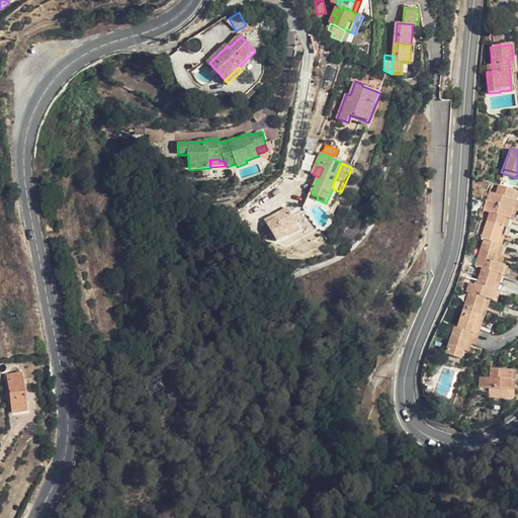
[(486,190),(483,199),(496,203),(509,208),(513,199),(509,197),(512,189),(496,184),(493,192),(486,190)]
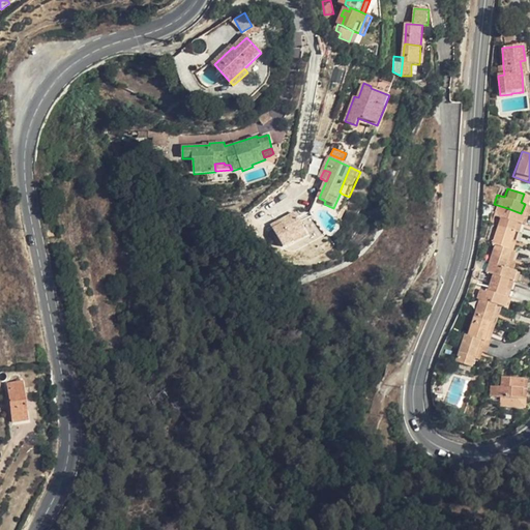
[(529,202),(529,196),(524,194),(521,202),(525,204),(521,213),(526,215),(529,202)]
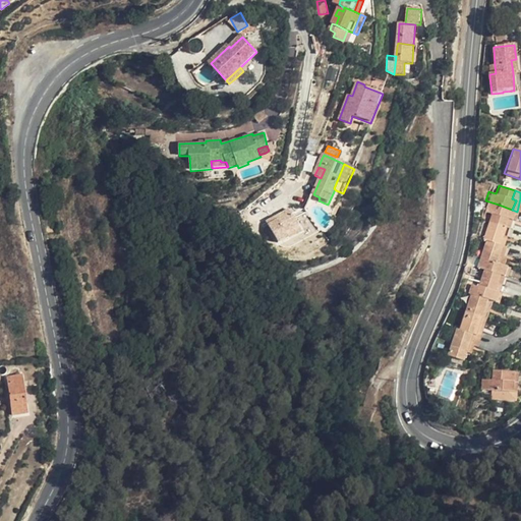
[(489,213),(486,222),(502,228),(505,218),(510,219),(512,210),(499,205),(485,200),(482,210),(489,213)]
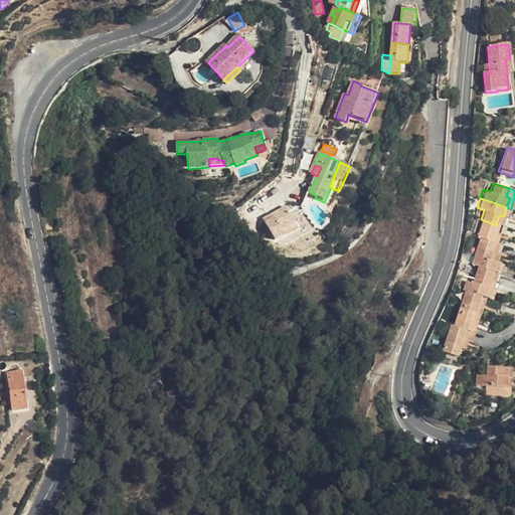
[(496,225),(502,227),(504,227),(511,209),(506,207),(504,216),(499,215),(496,225)]
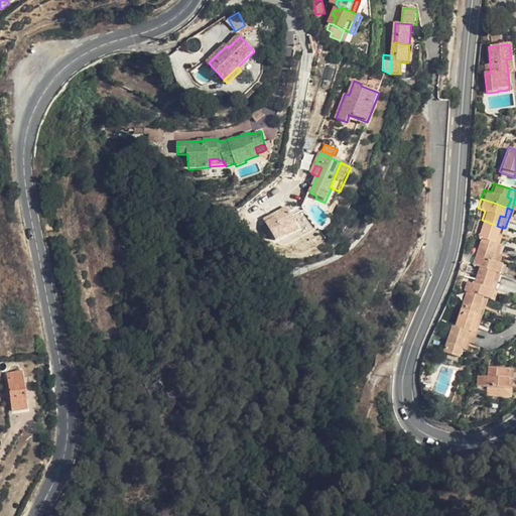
[(287,224),(289,230),(304,223),(298,213),(285,221),(287,224)]
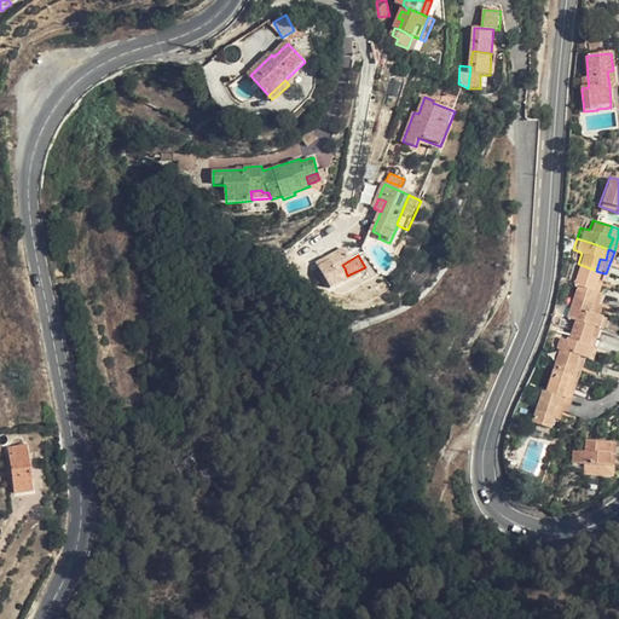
[(596,271),(578,264),(571,285),(576,287),(590,291),(596,271)]
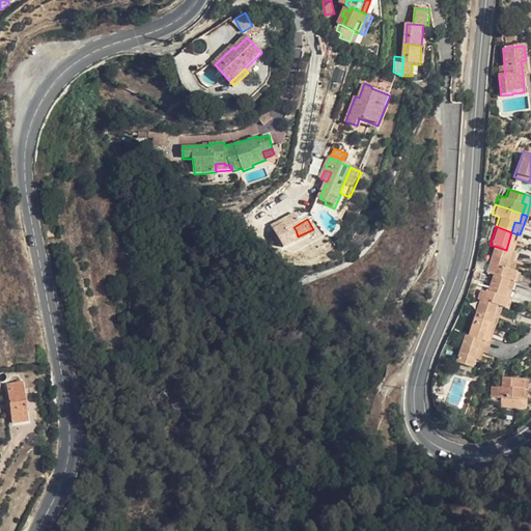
[(292,241),(298,236),(296,230),(288,233),(287,233),(279,238),(282,244),(291,240),(292,241)]
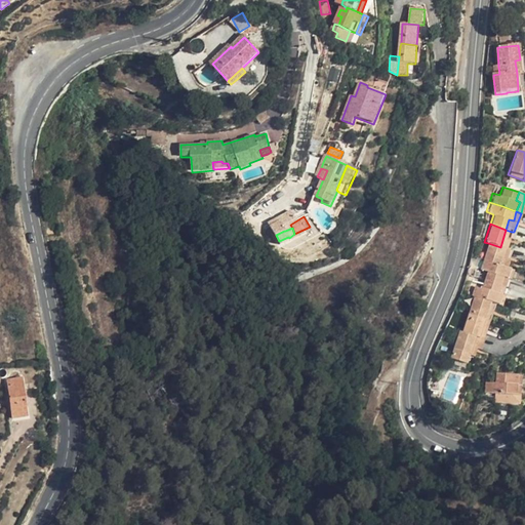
[(503,249),(507,249),(512,232),(506,230),(500,247),(503,249)]
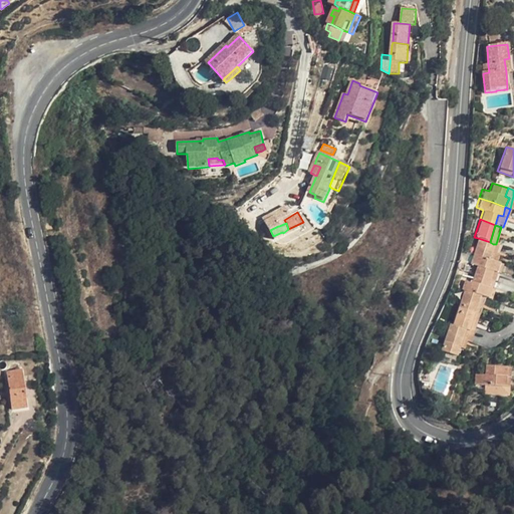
[(488,261),(493,244),(490,242),(478,238),(472,256),(488,261)]
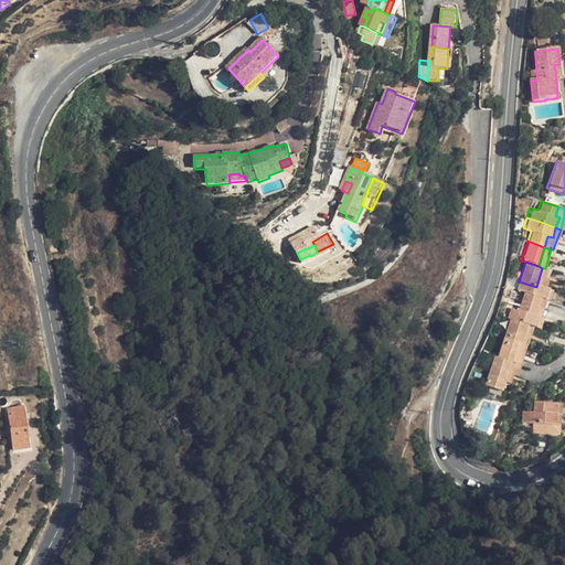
[(547,269),(545,268),(542,268),(536,287),(541,289),(547,269)]
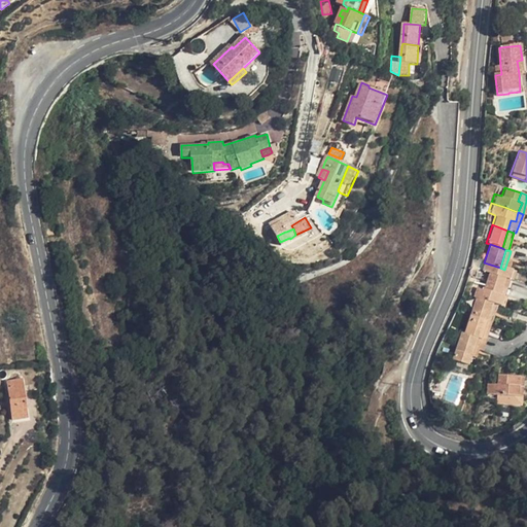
[(488,276),(485,285),(500,290),(503,281),(506,282),(511,272),(504,270),(500,268),(484,262),(481,273),(488,276)]
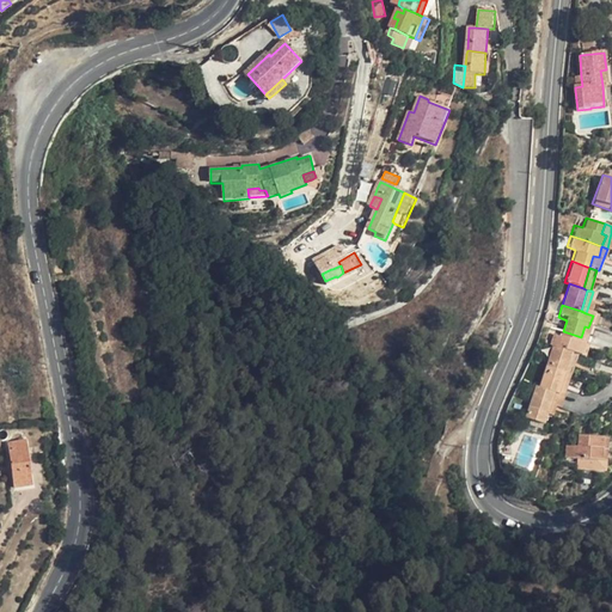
[(581,337),(589,340),(591,337),(598,317),(593,316),(588,328),(585,326),(581,337)]
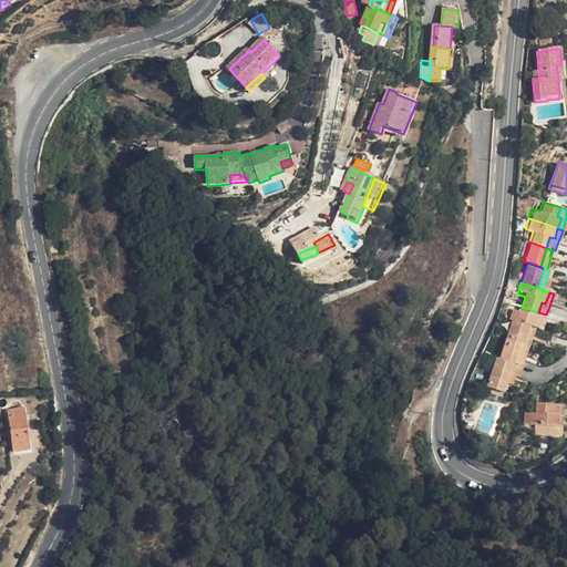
[(538,312),(522,307),(518,316),(511,313),(506,325),(508,325),(527,331),(533,333),(534,333),(538,323),(535,321),(538,312)]
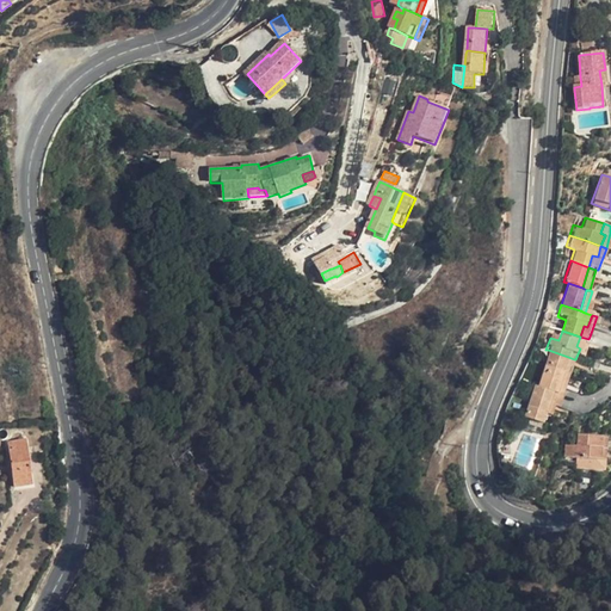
[(581,362),(588,339),(580,337),(576,346),(580,349),(575,359),(581,362)]
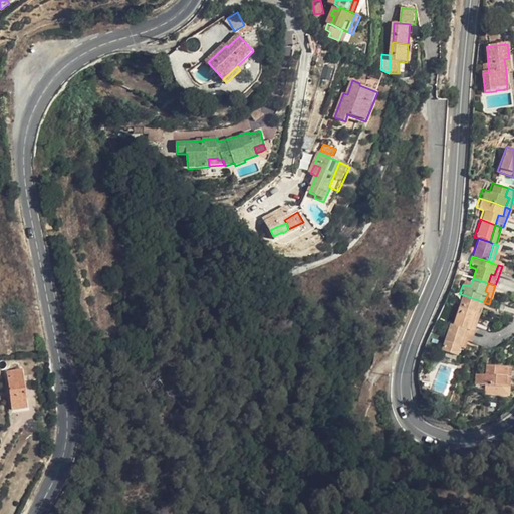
[(471,318),(478,300),(461,294),(455,313),(471,318)]
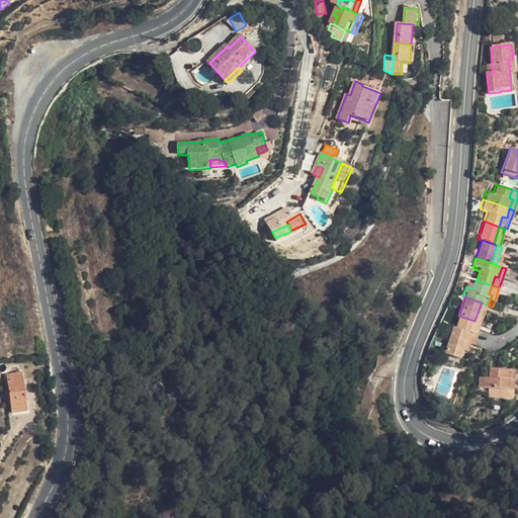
[(481,321),(487,305),(482,303),(475,321),(480,323),(481,321)]
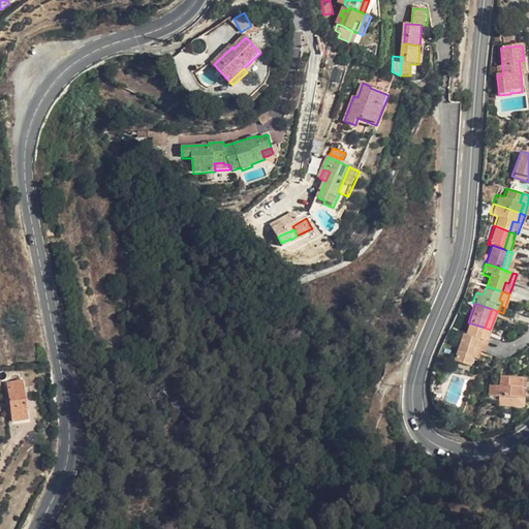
[(483,335),(485,328),(468,322),(462,340),(476,345),(479,346),(483,335)]
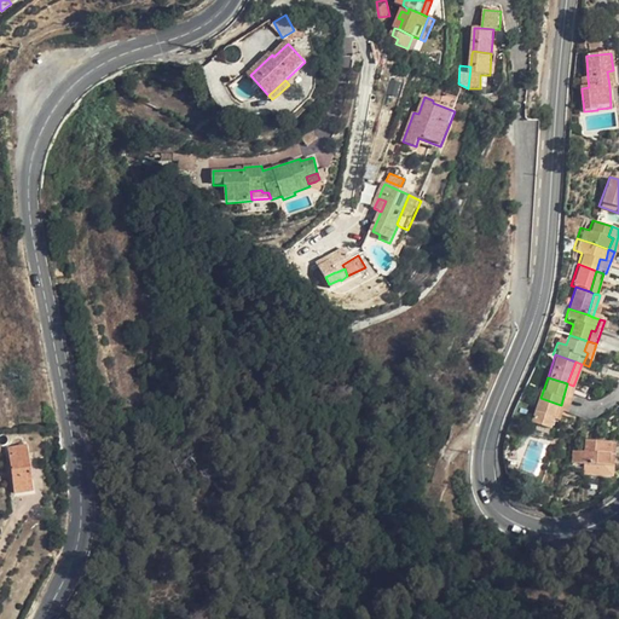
[(561,405),(562,405),(566,406),(573,386),(567,383),(565,392),(561,405)]
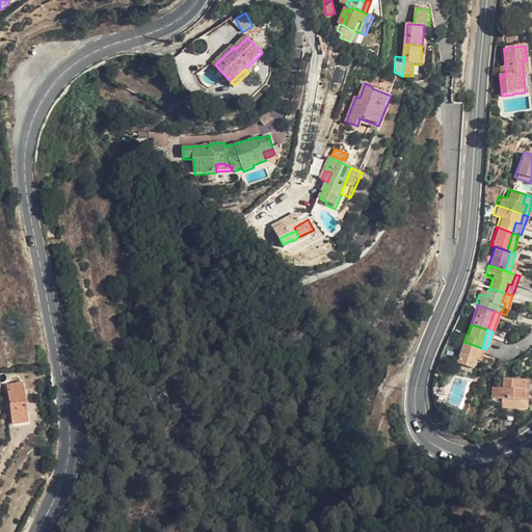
[(470,374),(473,366),(473,363),(479,347),(464,342),(461,341),(452,368),(470,374)]
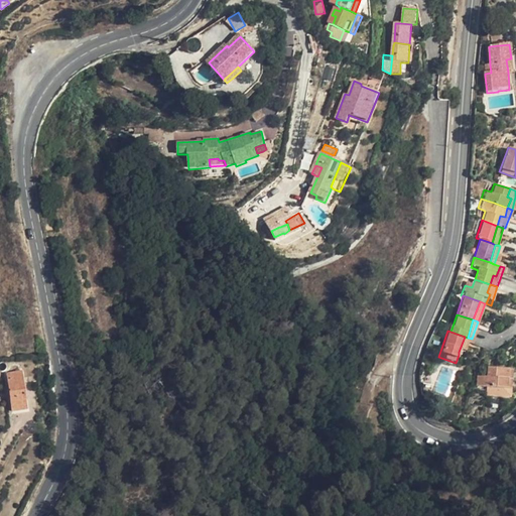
[(463,356),(469,338),(468,338),(465,337),(459,352),(459,355),(463,356)]
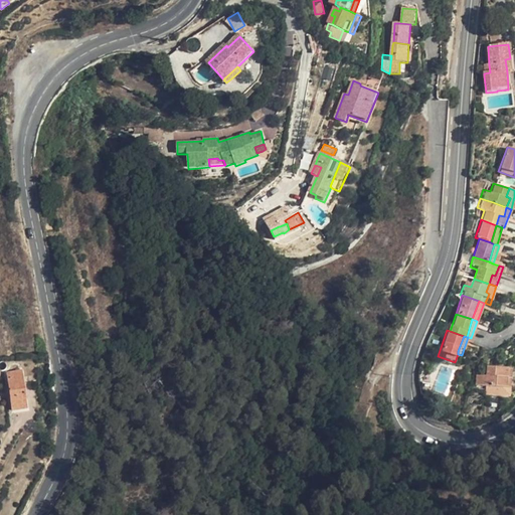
[(7,373),(12,410),(26,408),(23,376),(22,371),(7,373)]
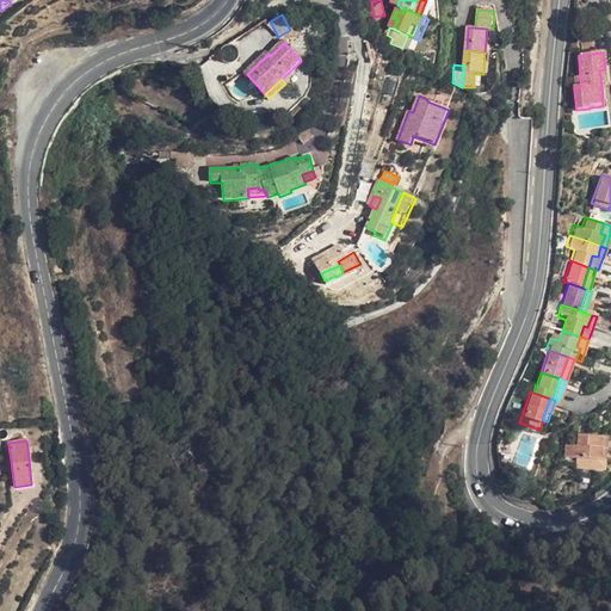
[(560,464),(573,466),(596,468),(602,466),(603,445),(575,443),(573,454),(562,454),(560,464)]
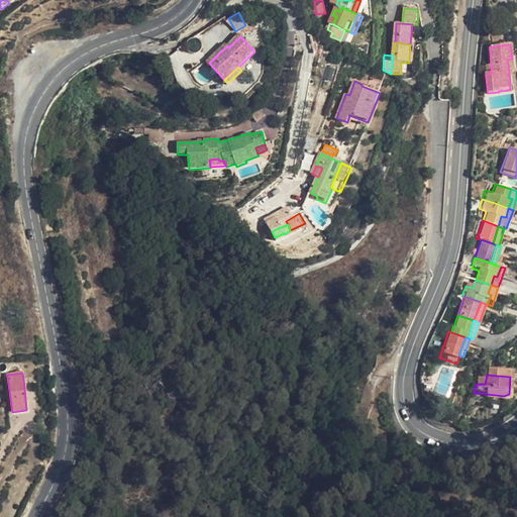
[(507,404),(508,397),(504,396),(486,396),(484,396),(484,402),(507,404)]
